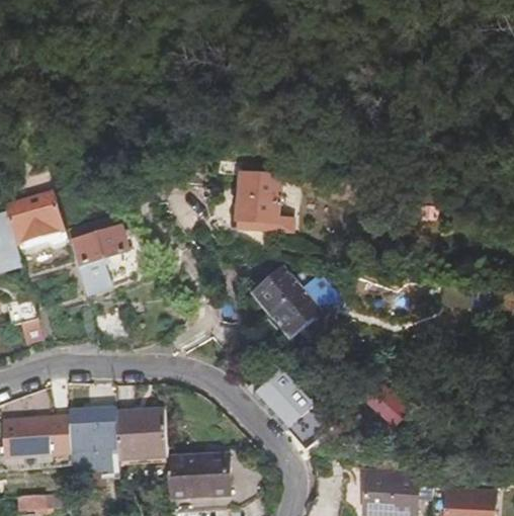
[(281,163),(243,160),(242,198),(280,200),(281,163)]
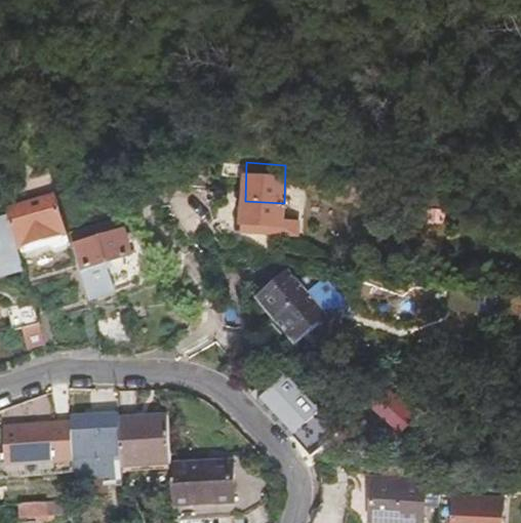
[(284,203),(245,201),(244,226),(283,228),(284,203)]
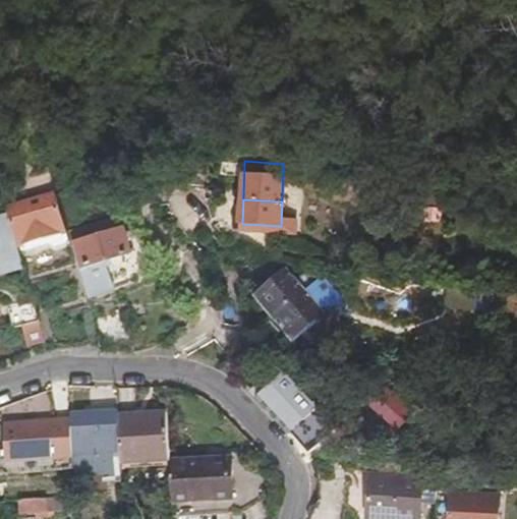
[(63,223),(57,204),(22,214),(18,200),(4,206),(7,216),(13,237),(19,235),(22,245),(66,233),(63,223)]
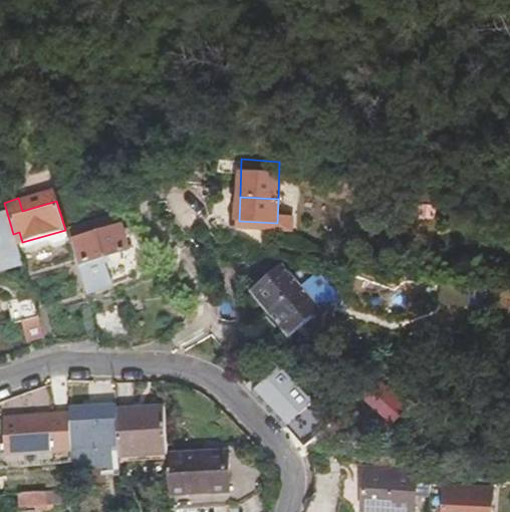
[(13,234),(7,213),(0,215),(0,272),(22,266),(13,234)]
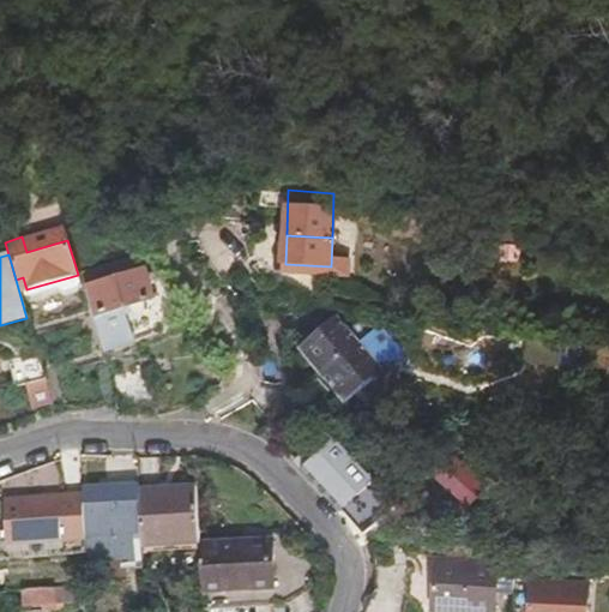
[(140,257),(78,275),(100,351),(133,342),(126,315),(134,312),(131,304),(152,299),(140,257)]
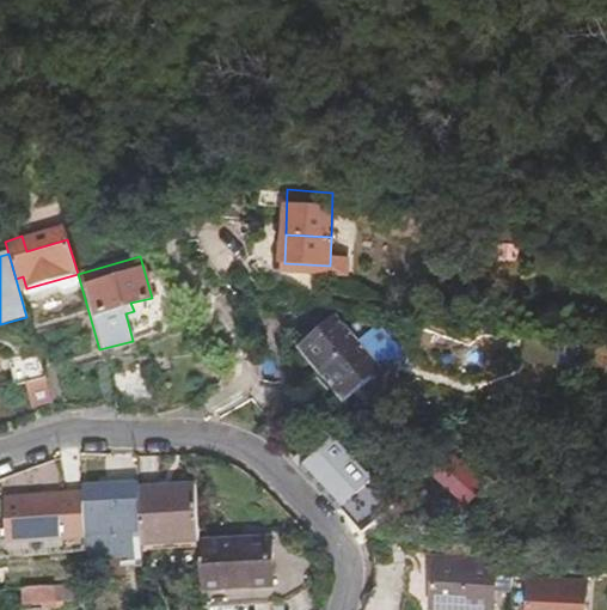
[(335,318),(299,351),(344,403),(381,372),(335,318)]
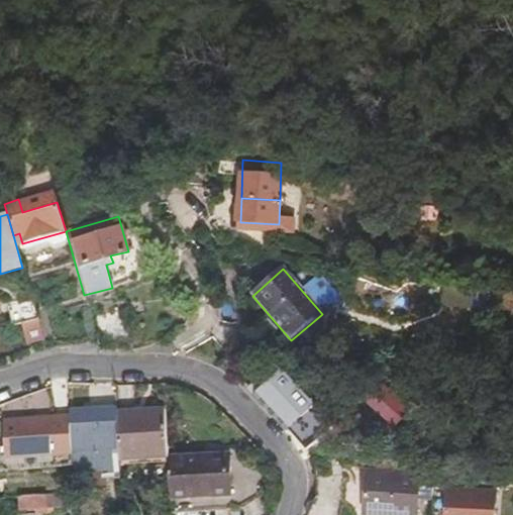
[(27,344),(43,341),(40,329),(32,303),(17,307),(21,324),(27,344)]
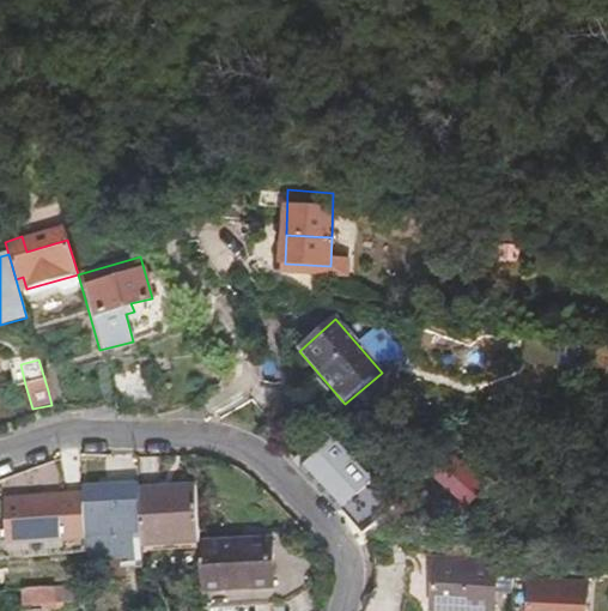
[(54,412),(119,415),(108,377),(107,375),(48,391),(52,405),(54,412)]
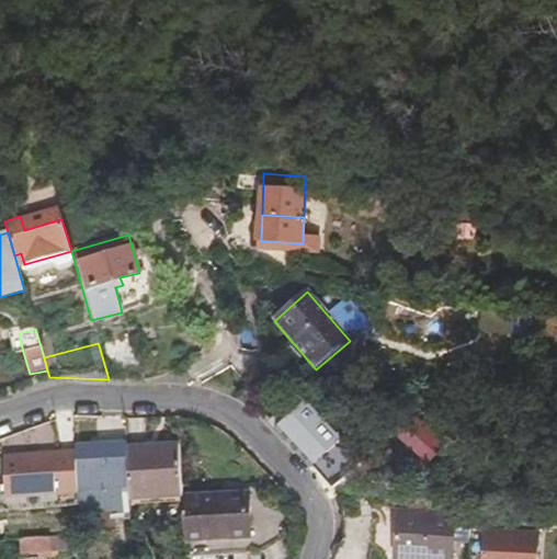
[(266,415),(316,461),(343,431),(308,399),(306,401),(299,395),(285,408),(280,402),(266,415)]
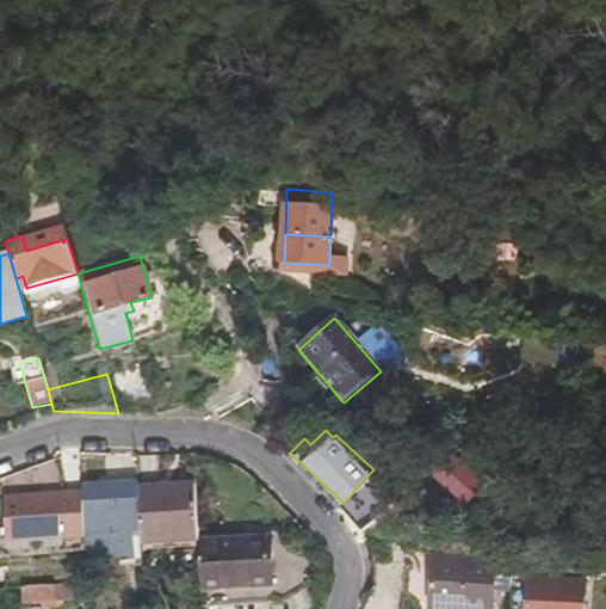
[(481,486),(424,436),(409,450),(421,461),(419,466),(463,505),(481,486)]
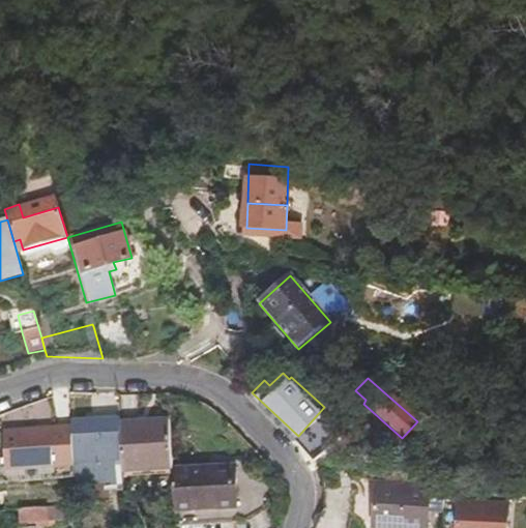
[(173,472),(170,421),(120,424),(123,474),(173,472)]
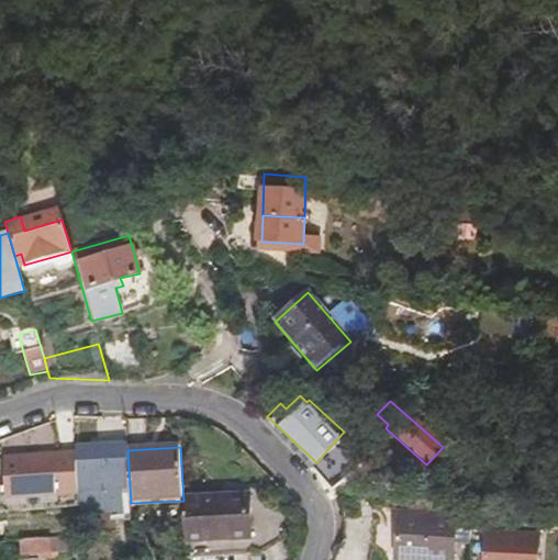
[(76,479),(75,452),(40,454),(40,451),(6,452),(8,493),(65,491),(64,479),(76,479)]
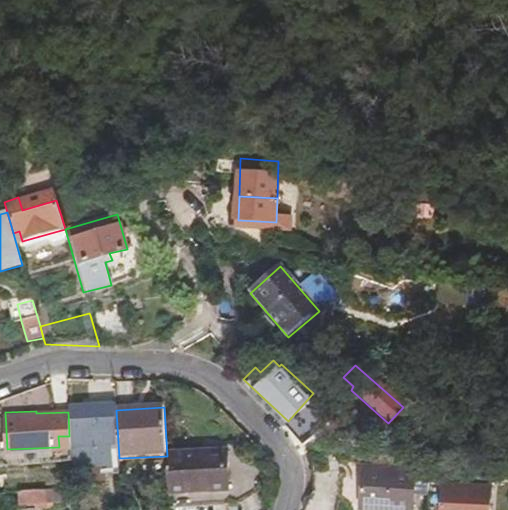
[(168,459),(170,509),(220,509),(236,509),(254,488),(251,459),(227,460),(226,455),(168,459)]
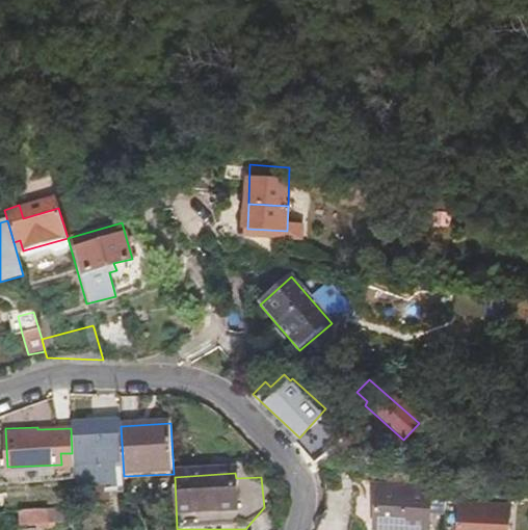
[(427,529),(429,488),(377,485),(374,528),(398,529),(427,529)]
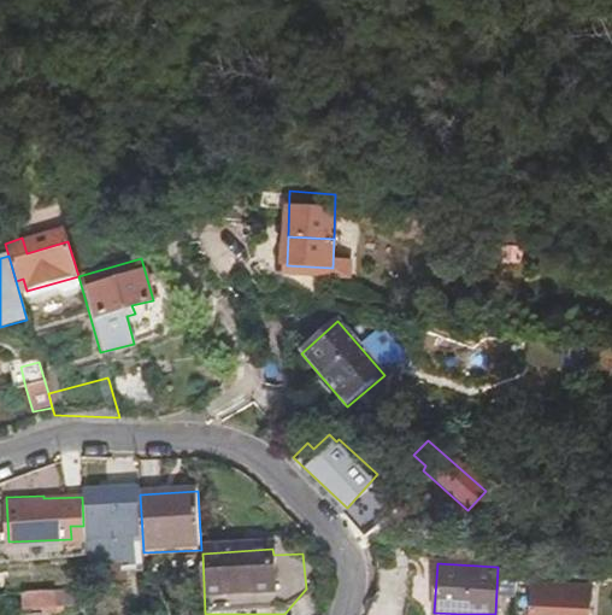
[(513,595),(515,583),(515,569),(500,568),(499,593),(513,595)]
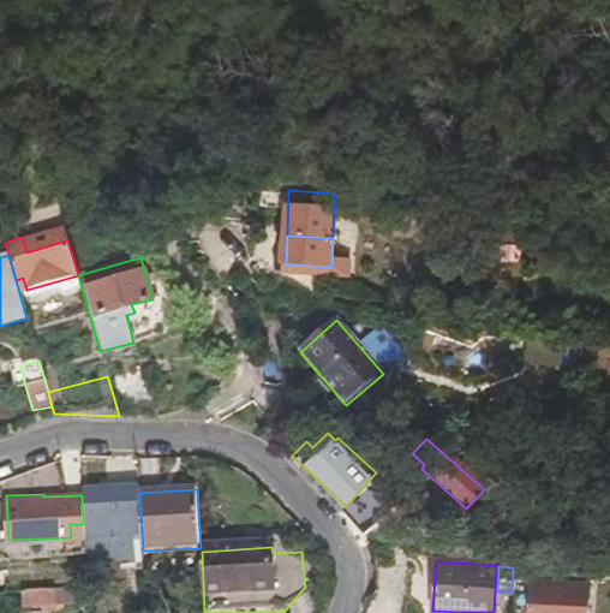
[(531,581),(513,581),(512,593),(531,593),(531,581)]
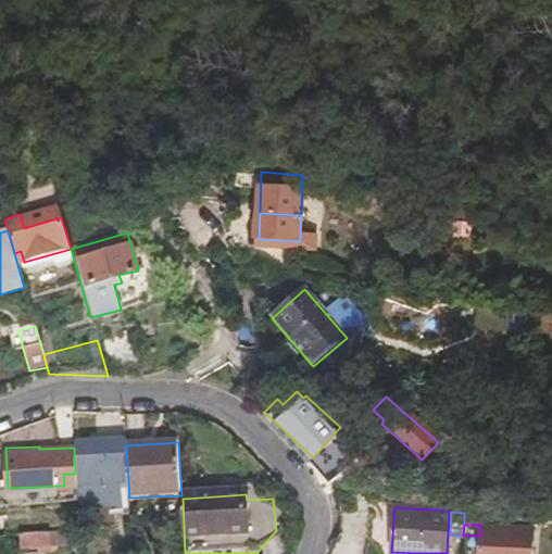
[(532,553),(534,527),(480,525),(480,536),(478,553),(532,553)]
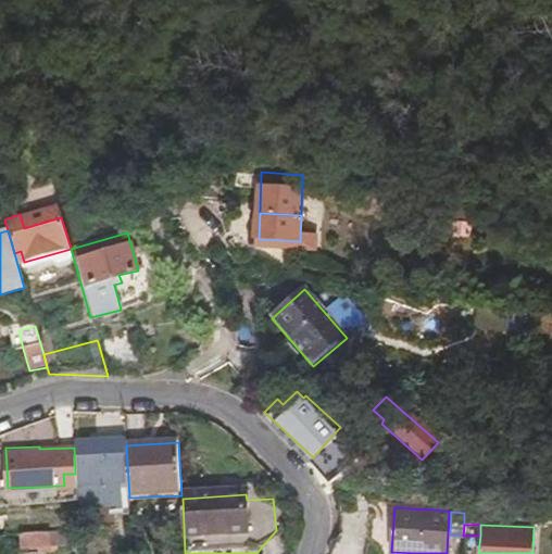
[(49,551),(48,531),(20,532),(21,545),(38,544),(39,552),(49,551)]
